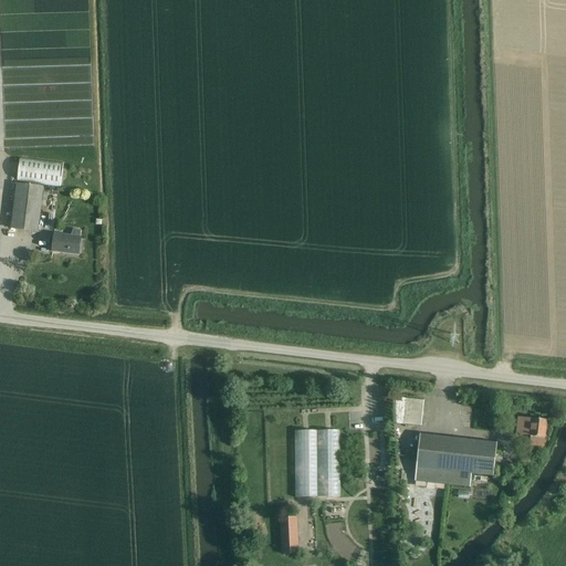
[(60,187),(63,165),(20,158),(17,181),(60,187)]
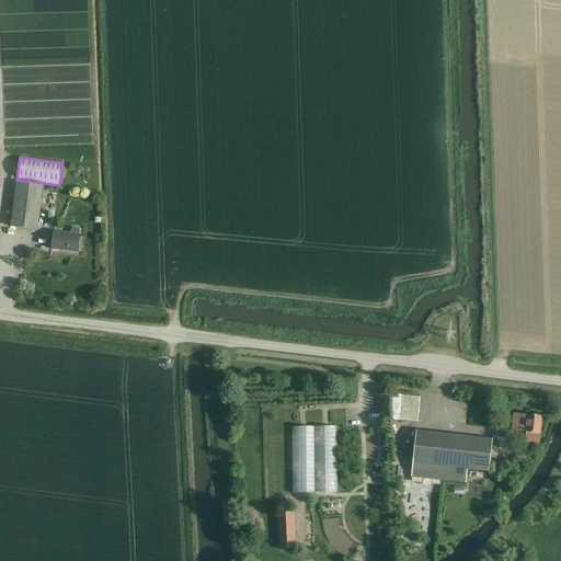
[(37,230),(43,186),(16,183),(11,227),(37,230)]
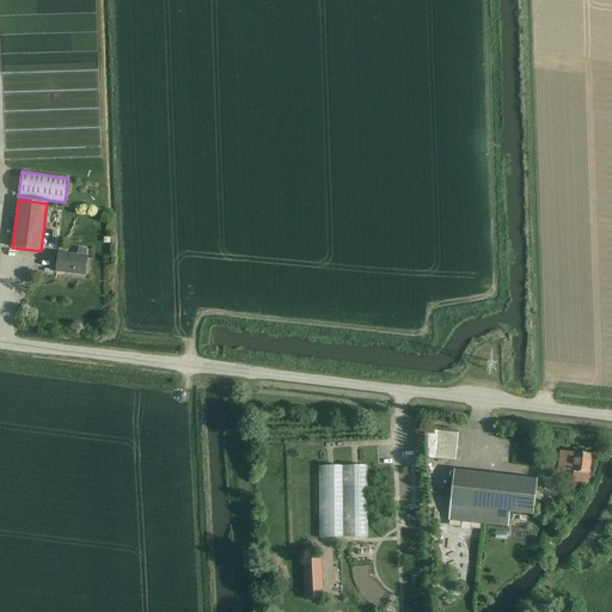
[(84,275),(87,249),(79,248),(78,257),(60,254),(57,271),(84,275)]
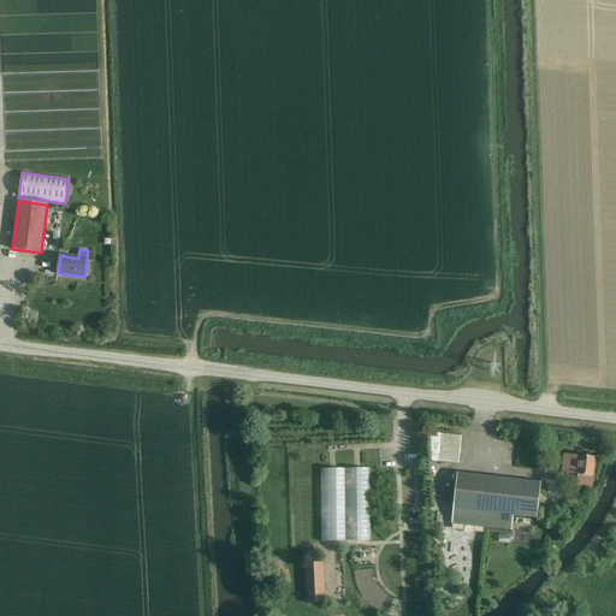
[(458,465),(462,436),(442,434),(438,462),(458,465)]
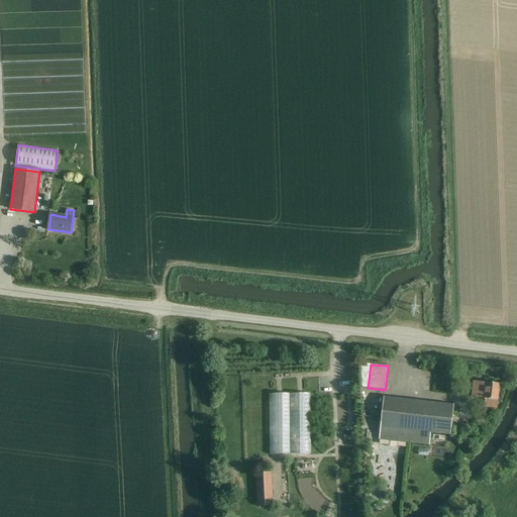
[(498,400),(500,384),(486,383),(478,382),(476,397),(485,398),(485,399),(484,407),(497,408),(498,400)]
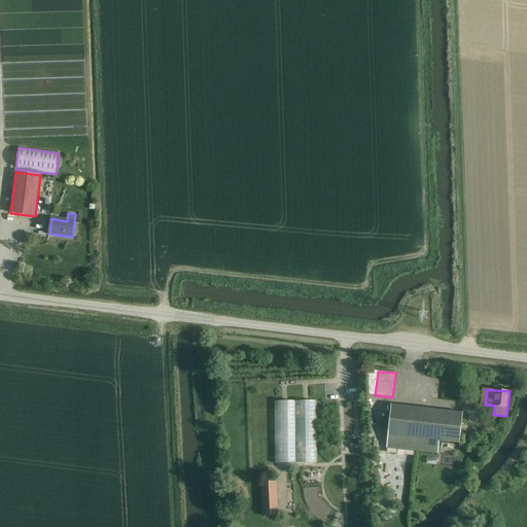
[(275,462),(317,462),(316,401),(274,401),(275,462)]
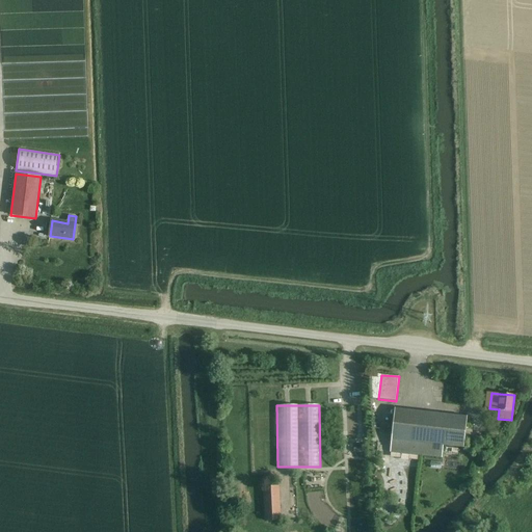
[(468,417),(395,408),(390,453),(442,458),(444,446),(464,448),(468,417)]
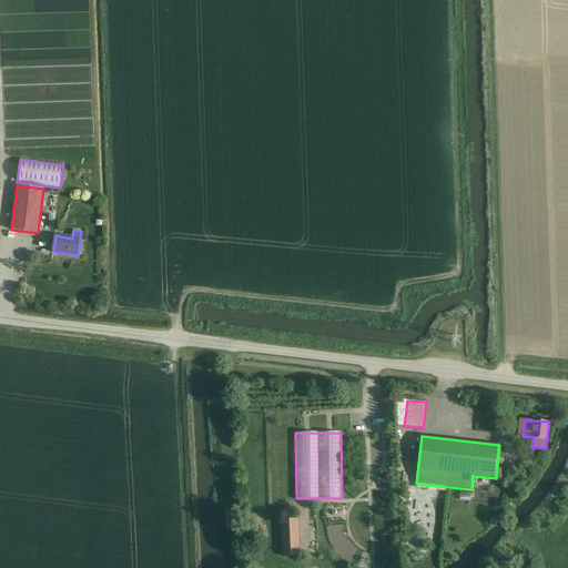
[(281,520),(283,557),(300,556),(298,519),(281,520)]
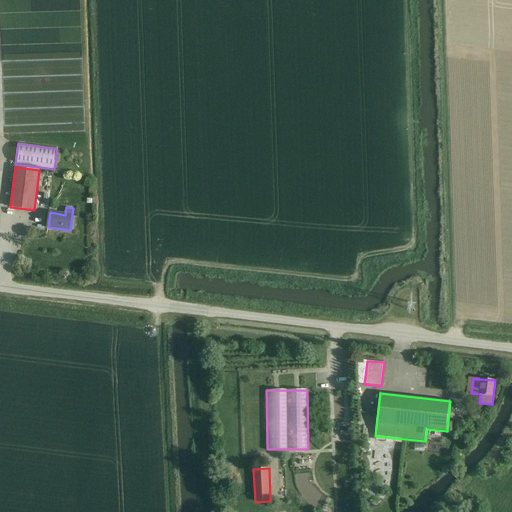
All buildings are outlined.
